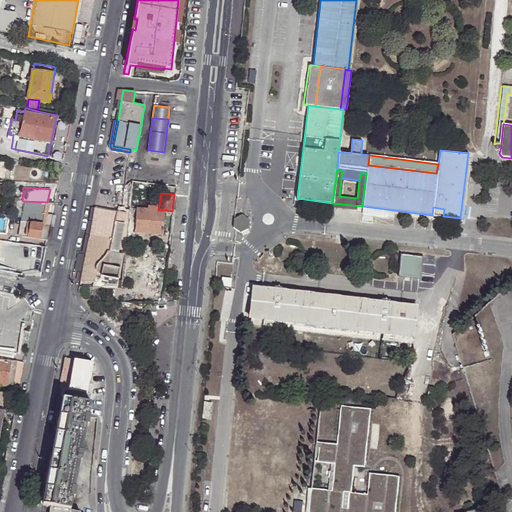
[(42,225),(47,202),(24,201),(23,205),(21,222),(42,225)]
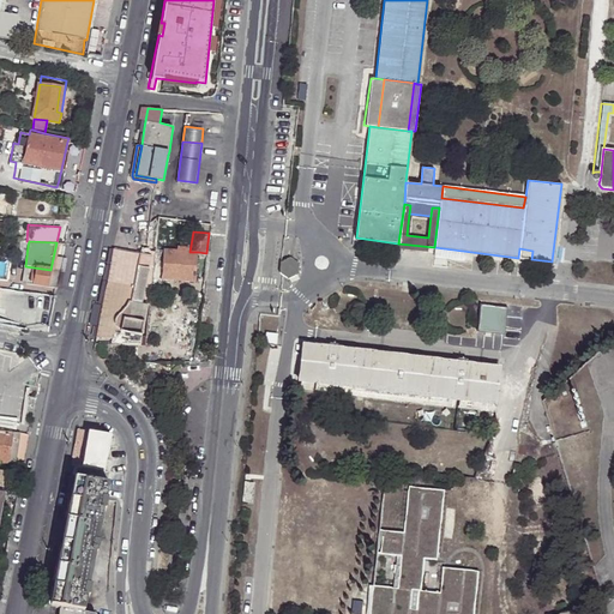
[(519,248),(518,258),(531,259),(533,251),(519,248)]
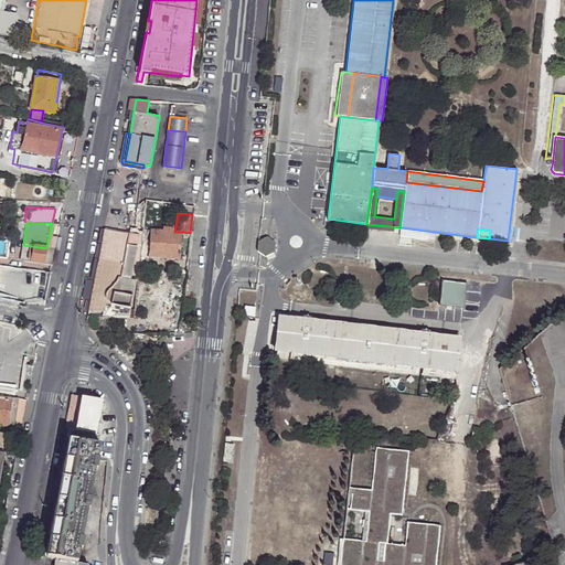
[(136,280),(129,279),(139,232),(134,230),(129,231),(129,234),(123,264),(119,277),(118,277),(117,278),(105,296),(105,297),(105,298),(107,301),(110,302),(110,305),(130,308),(136,280)]
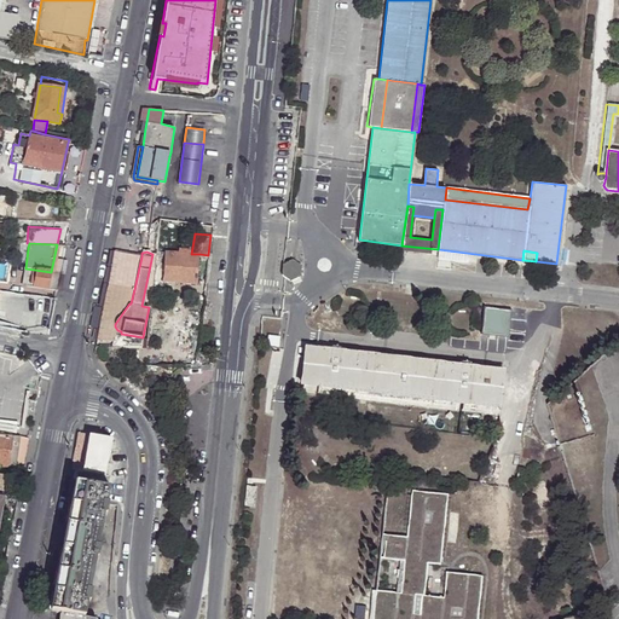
[(197,283),(198,267),(200,254),(191,254),(166,252),(165,253),(163,279),(197,283)]
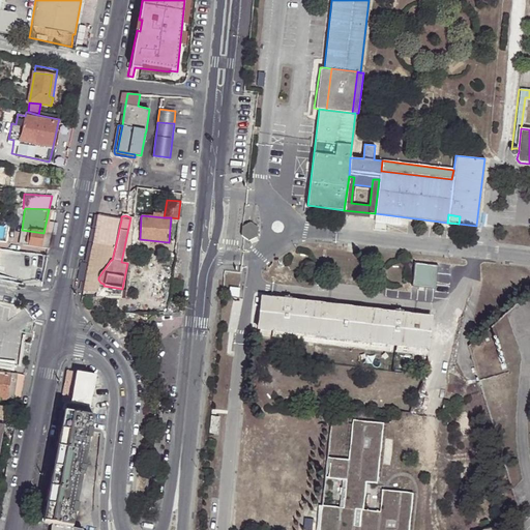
[(102,244),(115,247),(121,219),(108,216),(102,244)]
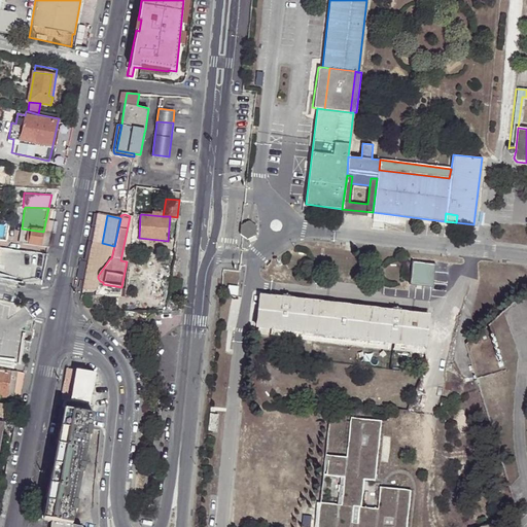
[(169,227),(176,227),(177,217),(170,216),(169,227)]
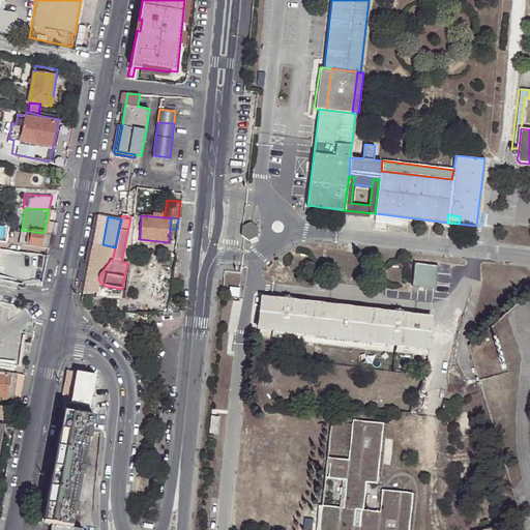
[(254,221),(244,226),(243,234),(252,240),(260,236),(262,227),(254,221)]
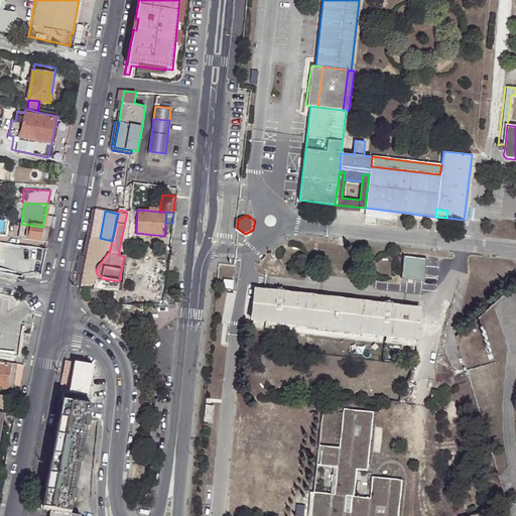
[(0,216),(0,235),(6,237),(9,217),(0,216)]
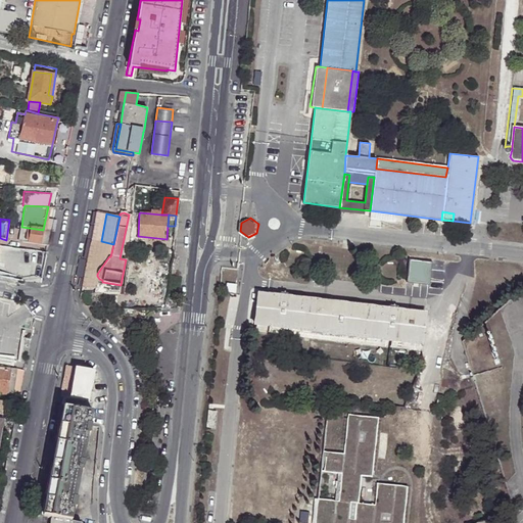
[(22,242),(41,245),(43,230),(21,227),(19,239),(22,242)]
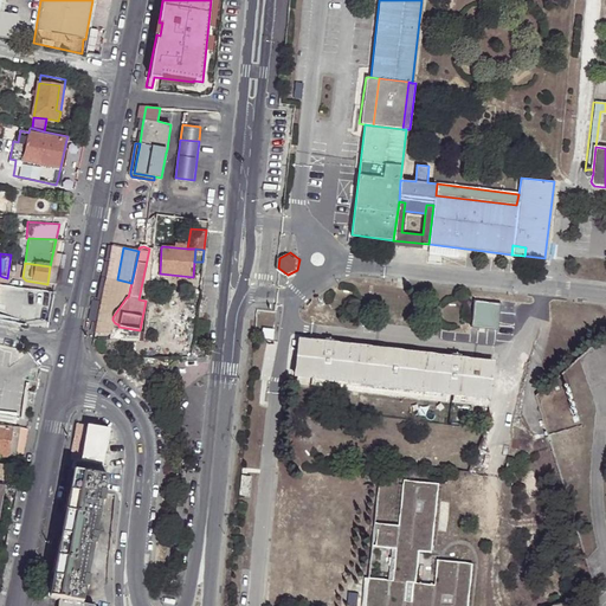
[(131,283),(117,279),(104,304),(102,317),(113,318),(113,317),(126,298),(127,297),(128,297),(131,283)]
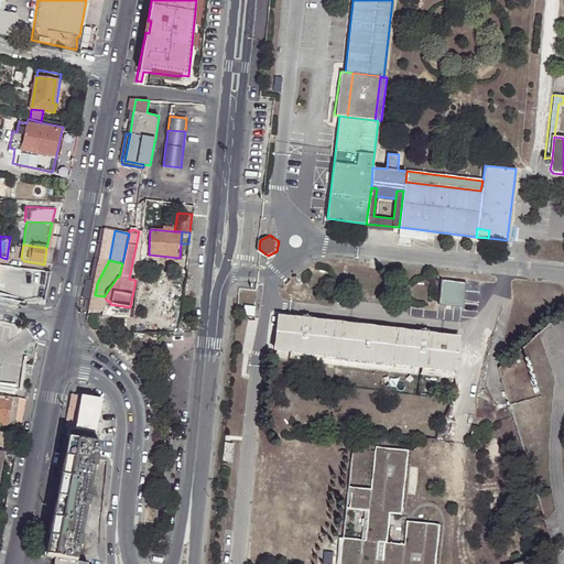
[(255,305),(245,304),(243,313),(253,314),(255,305)]
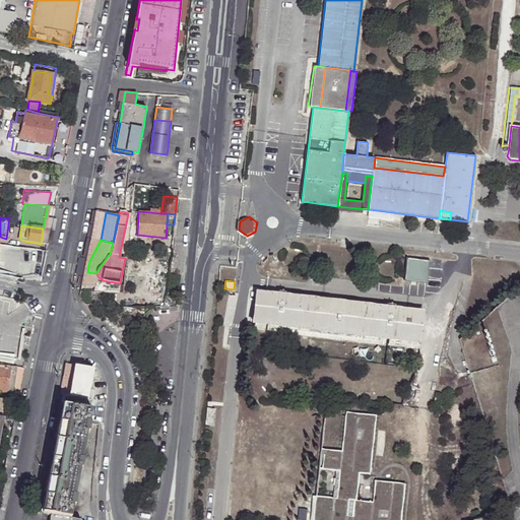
[(269,325),(419,343),(424,313),(395,310),(396,306),(387,305),(387,308),(286,296),(287,291),(278,290),(278,295),(258,291),(254,323),(269,325)]
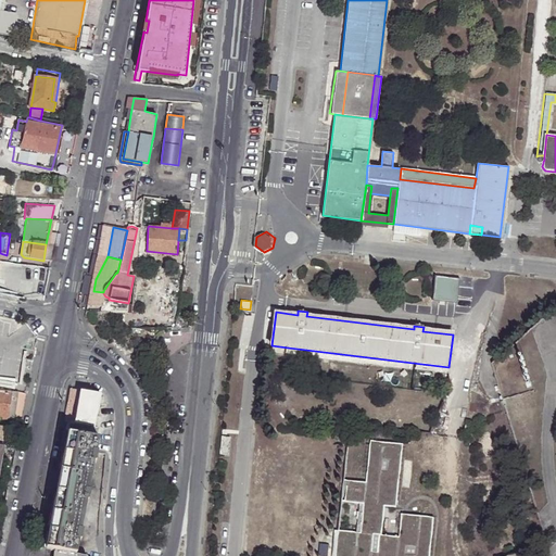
[(447,374),(449,367),(288,348),(287,354),(447,374)]
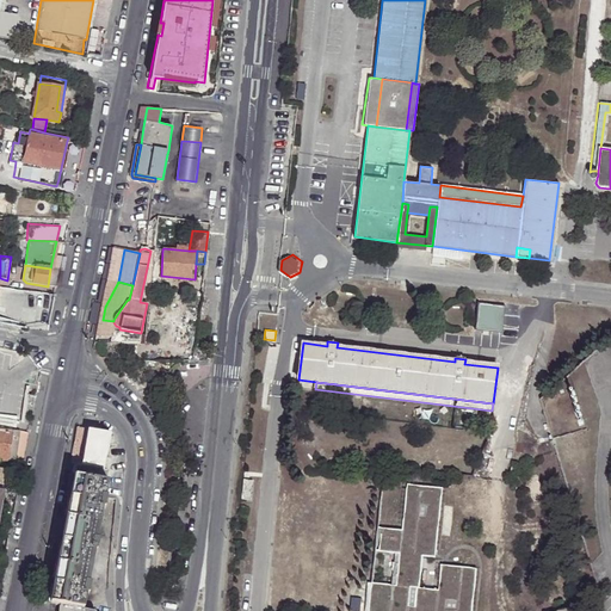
[(565,388),(537,397),(553,438),(580,427),(565,388)]
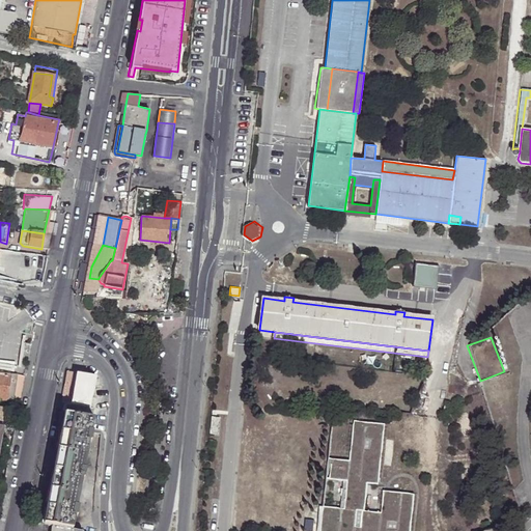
[(70,371),(63,401),(72,403),(78,372),(70,371)]
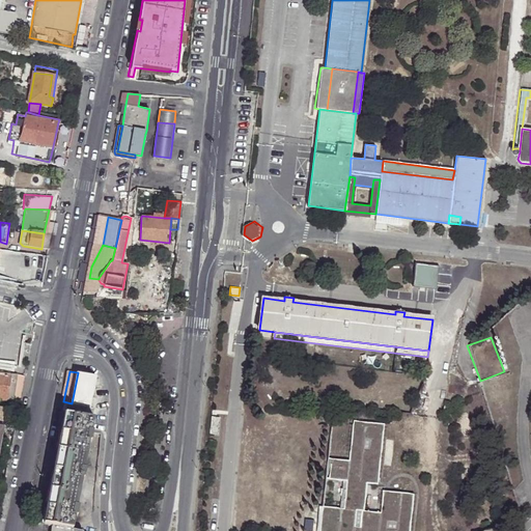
[(0,399),(6,400),(10,373),(0,372),(0,399)]
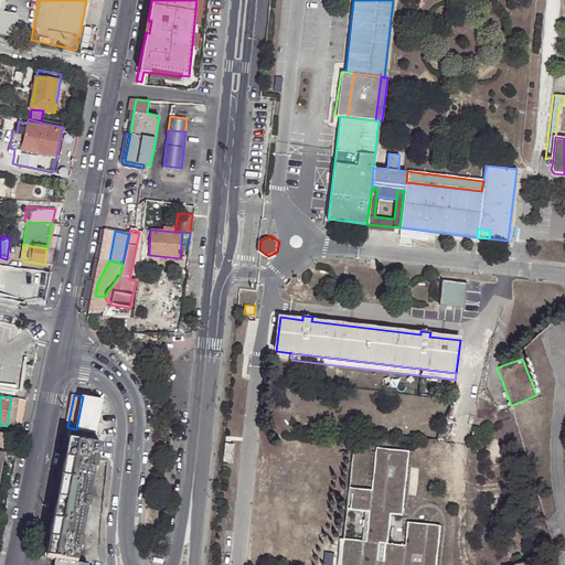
[(76,429),(75,430),(96,434),(103,402),(83,396),(76,429)]
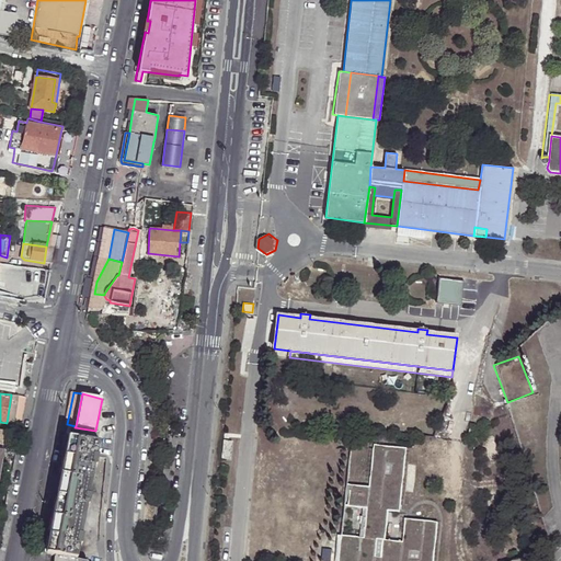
[(15,424),(19,397),(11,395),(7,423),(15,424)]
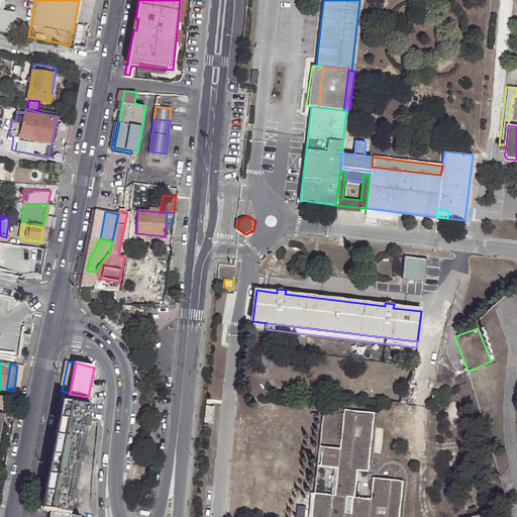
[(88,407),(90,398),(88,397),(69,394),(65,394),(57,435),(82,441),(84,429),(87,430),(89,430),(91,420),(88,420),(86,419),(88,407)]
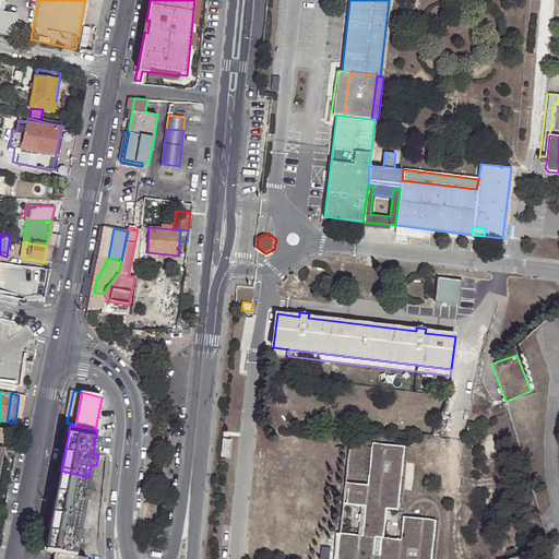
[(383,443),(372,442),(368,485),(349,483),(347,503),(366,506),(363,535),(340,533),(336,558),(431,558),(437,520),(404,515),(402,539),(384,537),(388,508),(399,509),(405,445),(394,444),(393,449),(383,448),(383,443)]
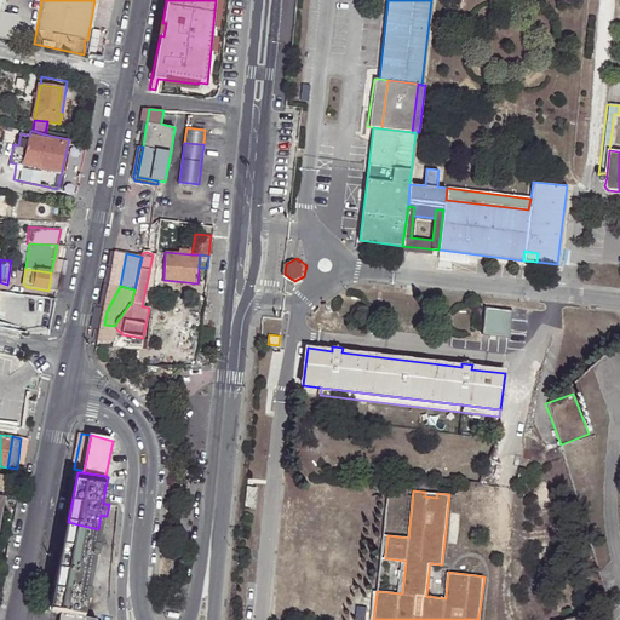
[(68,522),(59,569),(90,575),(92,557),(97,558),(98,558),(101,547),(98,547),(95,546),(98,529),(68,522)]
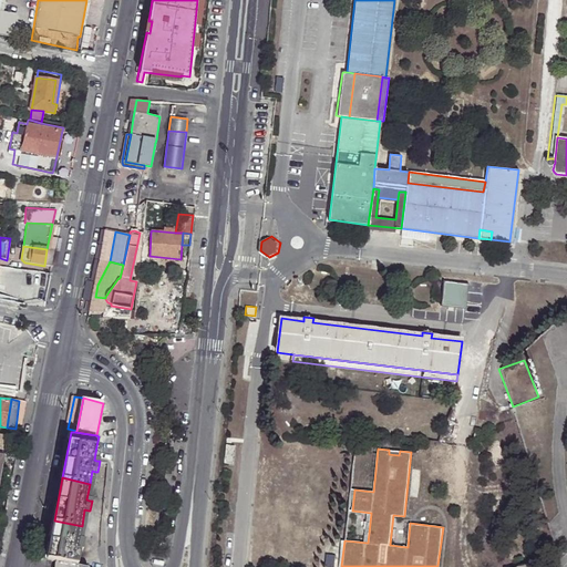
[(54,521),(47,558),(50,558),(75,560),(78,550),(80,550),(82,550),(84,539),(83,539),(79,539),(82,526),(54,521)]
